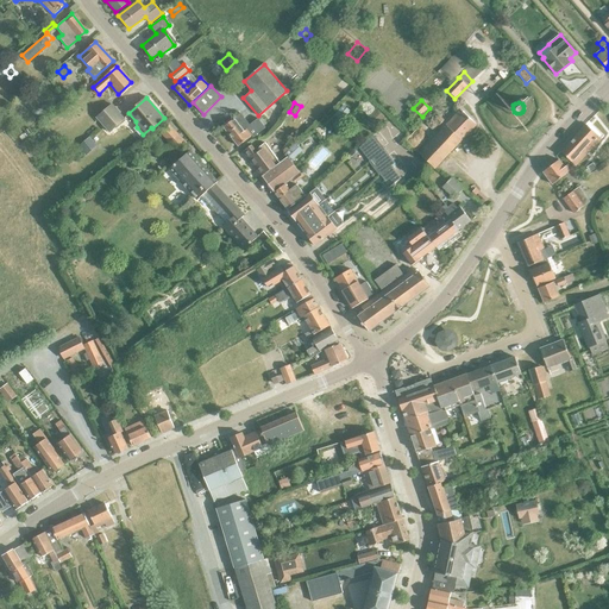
[(118,112),(112,105),(96,118),(102,125),(118,112)]
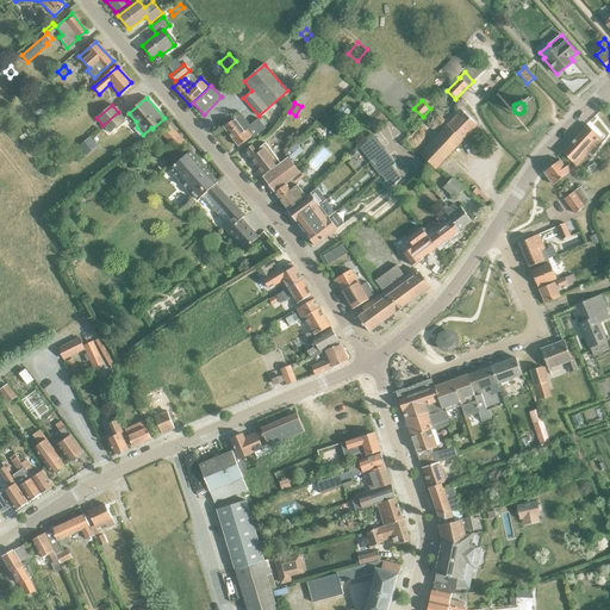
[(344,105),(335,114),(342,120),(352,111),(344,105)]
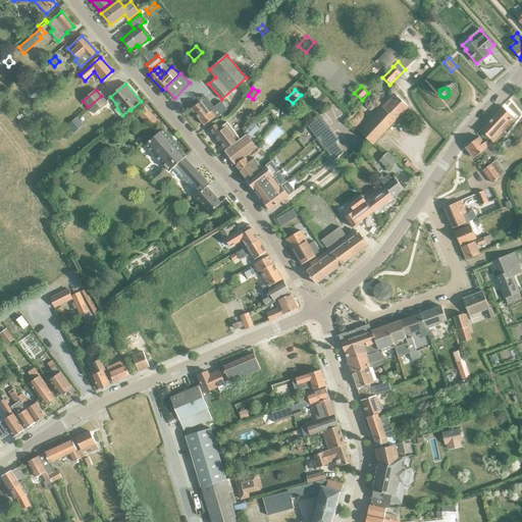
[(322,93),(315,100),(323,107),(330,101),(322,93)]
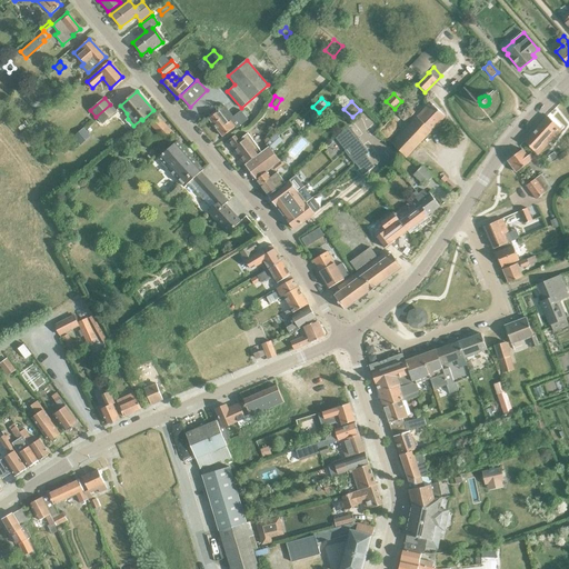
[(402,155),(406,158),(445,117),(430,102),(391,145),(399,150),(397,152),(401,156),(402,155)]
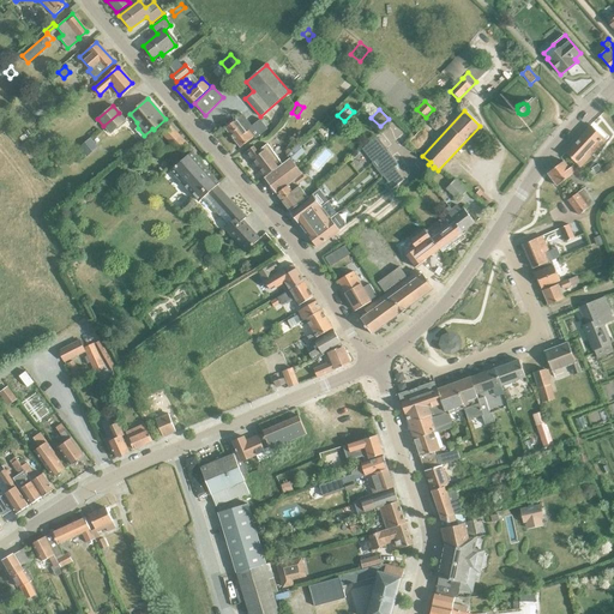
[(125,120),(119,113),(103,126),(110,133),(125,120)]
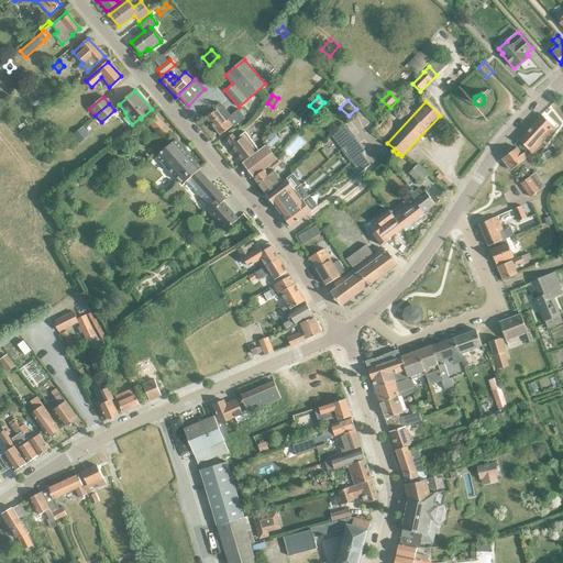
[(220,135),(233,125),(229,120),(232,118),(222,106),(207,118),(220,135)]
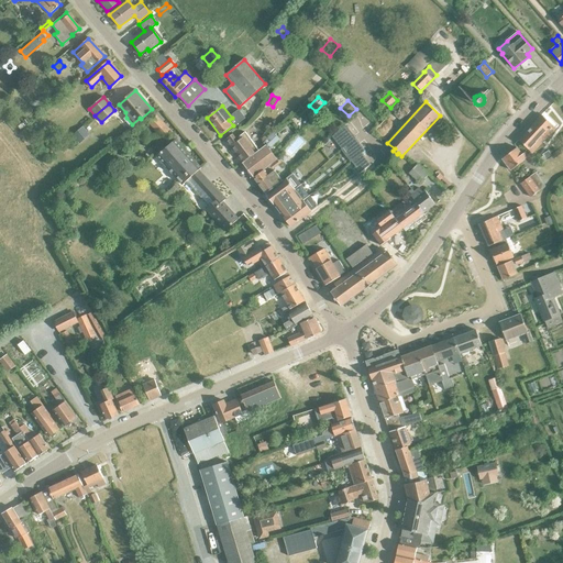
[(410,112),(405,107),(400,112),(403,113),(401,116),(399,114),(396,118),(400,122),(410,112)]
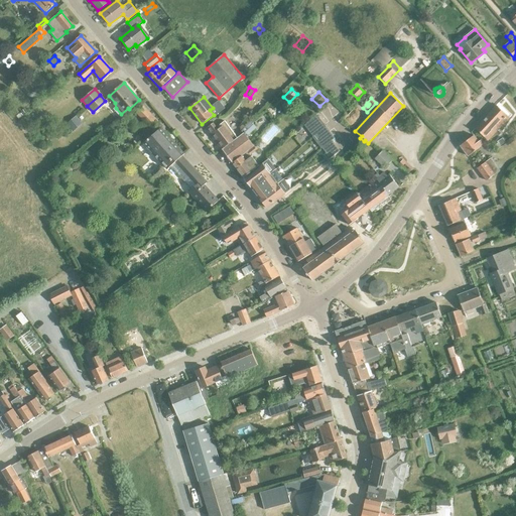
[(141,104),(133,111),(152,130),(159,123),(141,104)]
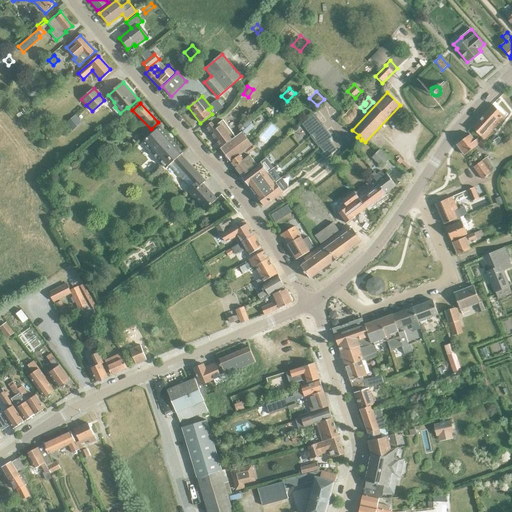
[(492,104),(470,127),(481,137),(503,114),(492,104)]
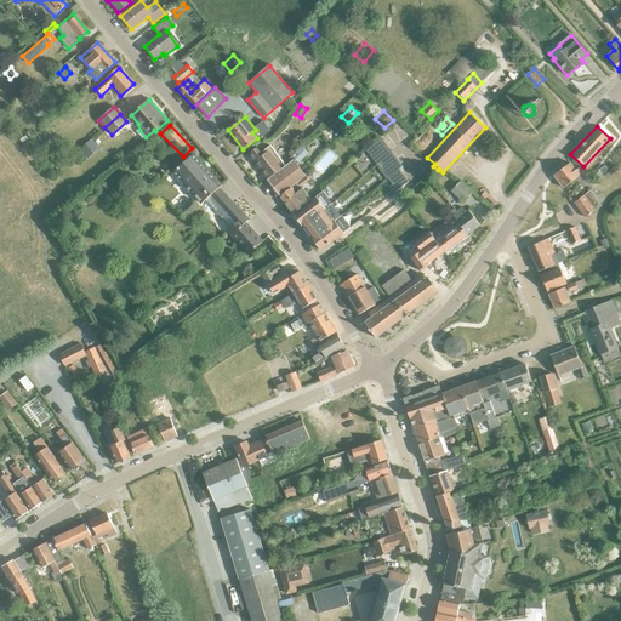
[(423,151),(433,140),(425,132),(415,143),(423,151)]
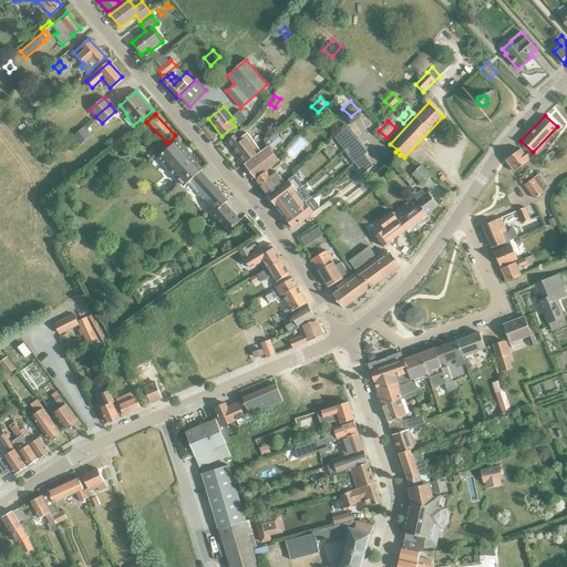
[(83,127),(72,137),(79,145),(90,136),(83,127)]
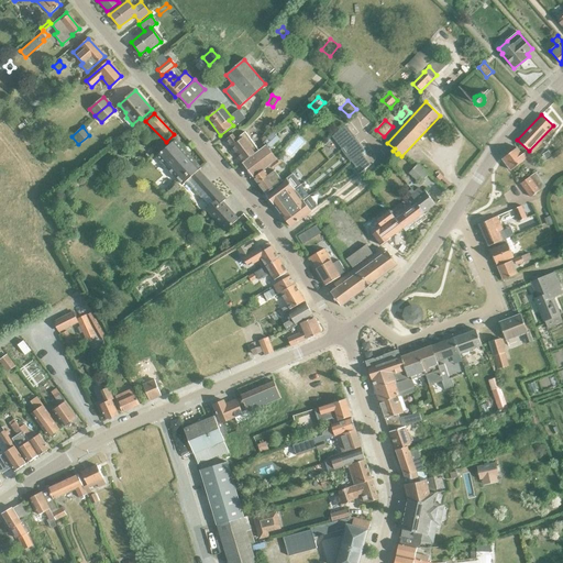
[(346,127),(334,136),(343,147),(355,139),(346,127)]
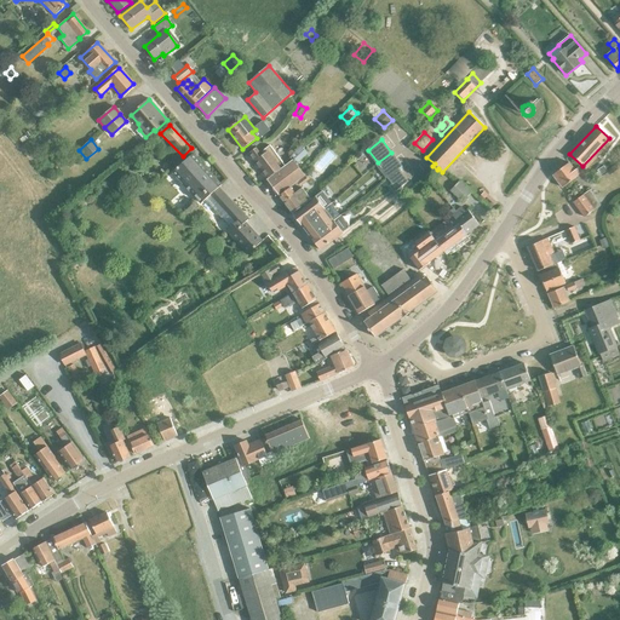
[(267,181),(267,179),(277,172),(276,171),(282,164),(269,145),(259,153),(256,148),(247,155),(267,181)]
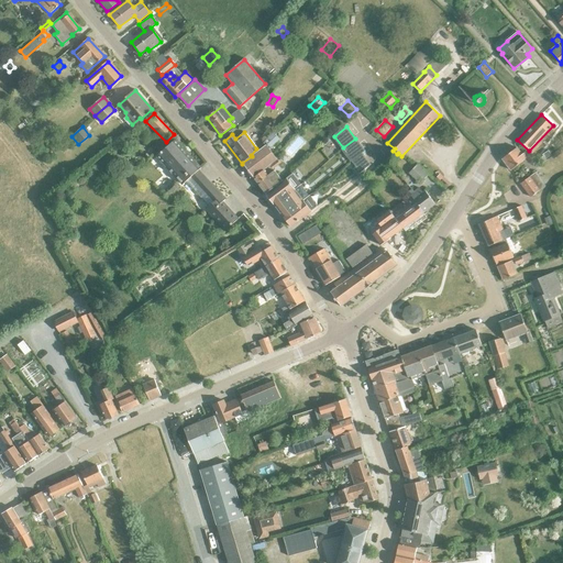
[(269,165),(277,159),(266,145),(267,144),(271,147),(279,139),(274,133),(256,148),(251,155),(252,156),(242,163),(253,178),(269,165)]
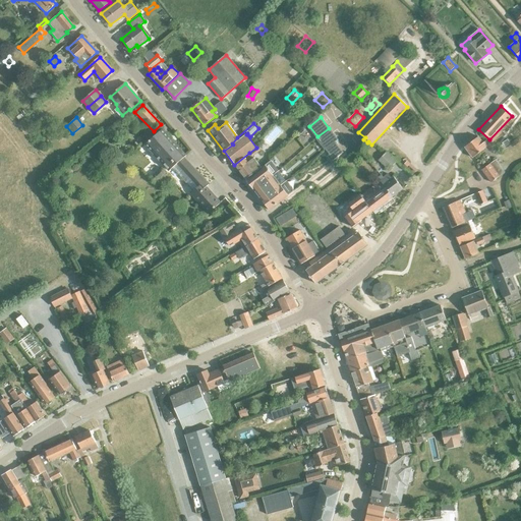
[(329,128),(317,136),(327,148),(327,149),(335,142),(338,139),(329,128)]
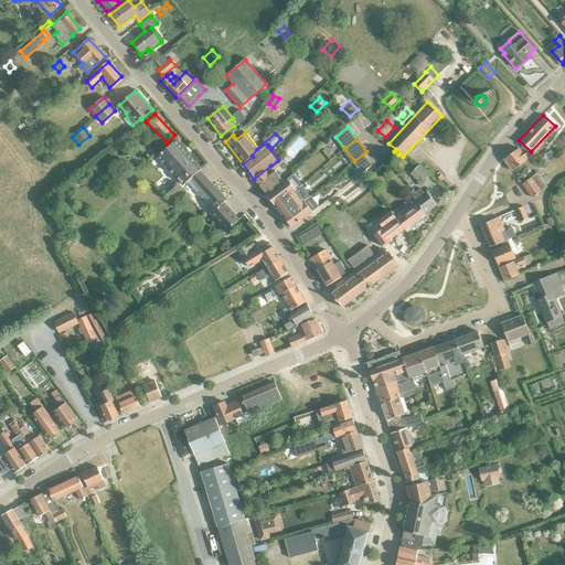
[(225,232),(238,220),(223,202),(226,200),(199,171),(201,169),(176,140),(157,157),(183,185),(187,182),(209,208),(206,210),(225,232)]
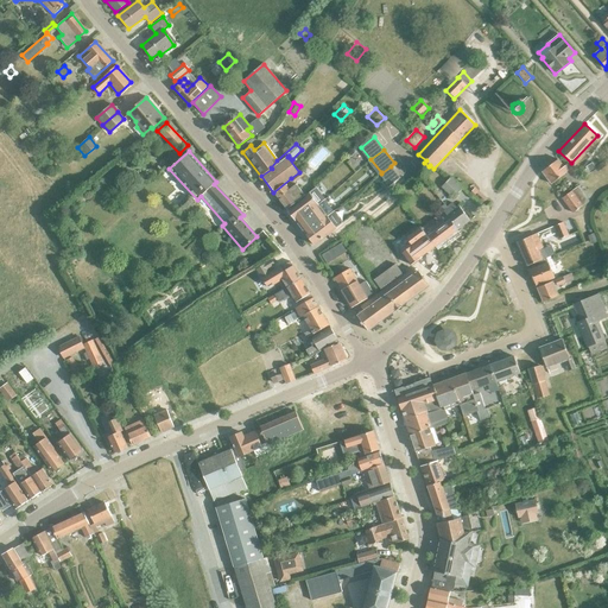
[(551,184),(570,170),(567,164),(563,166),(558,159),(542,171),(551,184)]
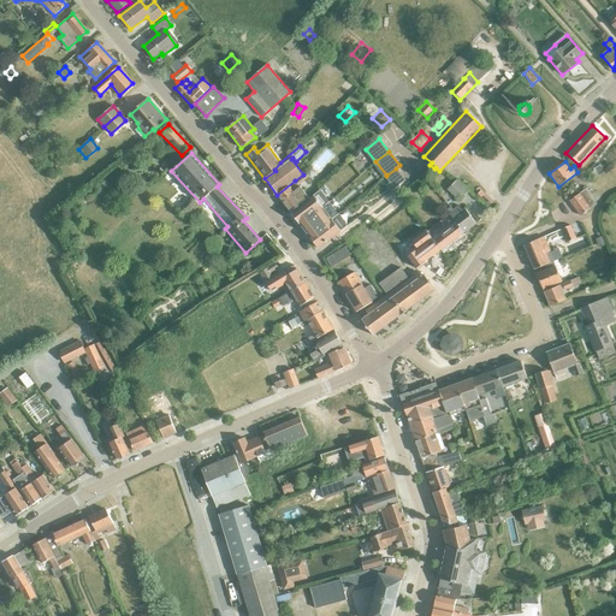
[(594,171),(598,175),(604,171),(599,165),(593,169),(594,171)]
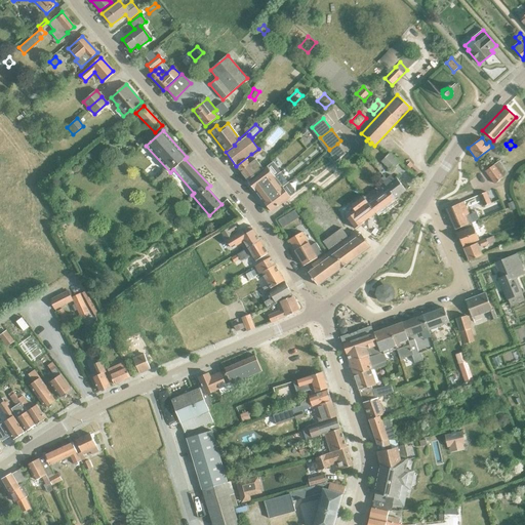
[(329,149),(327,151),(331,156),(334,155),(337,159),(337,160),(346,154),(337,144),(329,150),(329,149)]
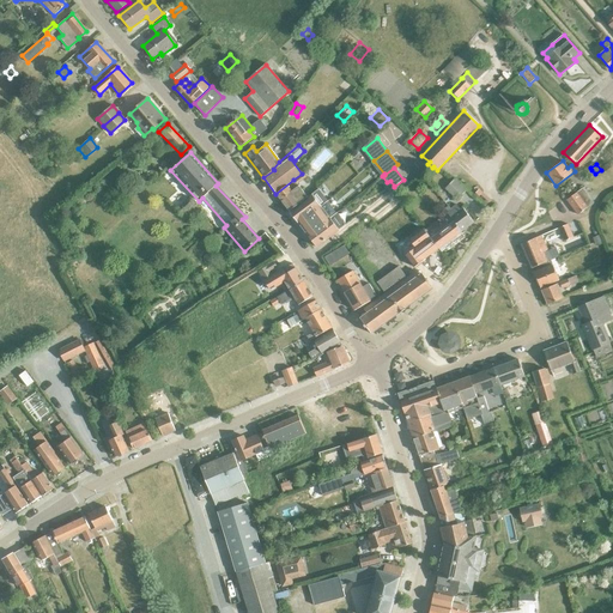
[(293,180),(275,194),(289,211),(307,198),(297,184),(304,178),(302,174),(293,180)]
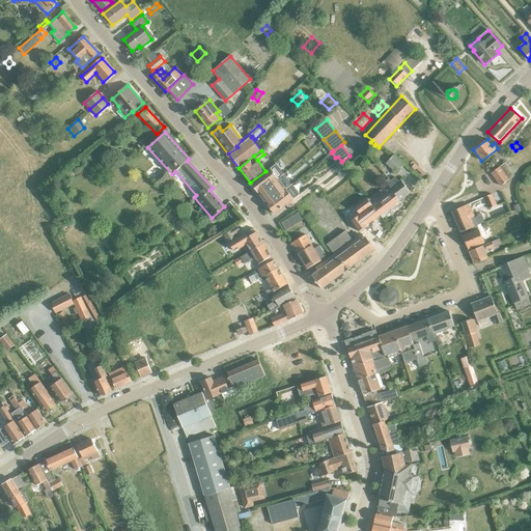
[(366,154),(358,159),(362,164),(370,159),(366,154)]
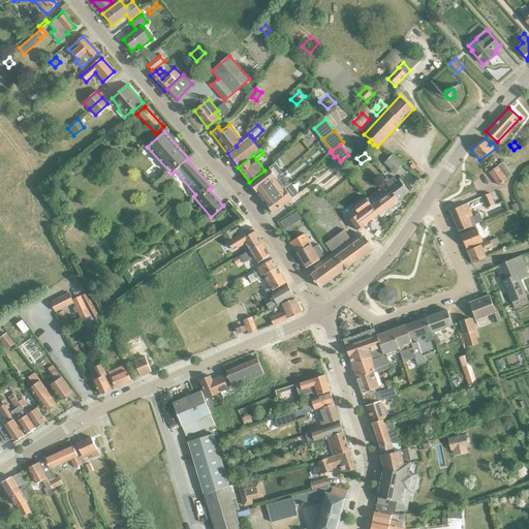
[(310,183),(322,177),(310,155),(298,161),(310,183)]
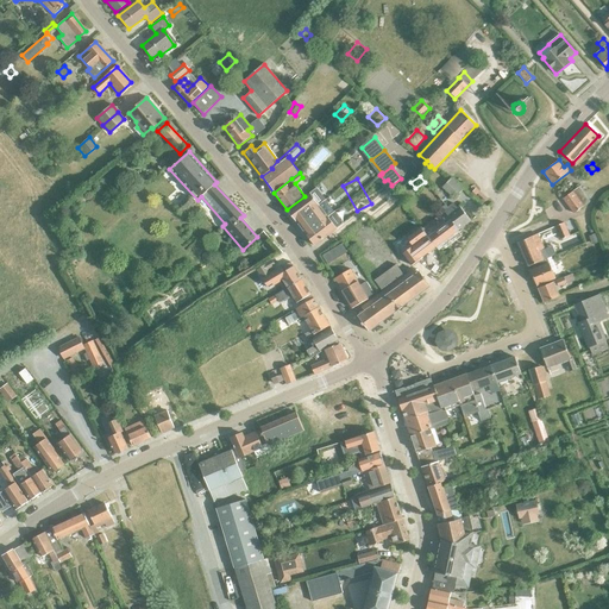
[(454,198),(463,189),(451,179),(443,187),(454,198)]
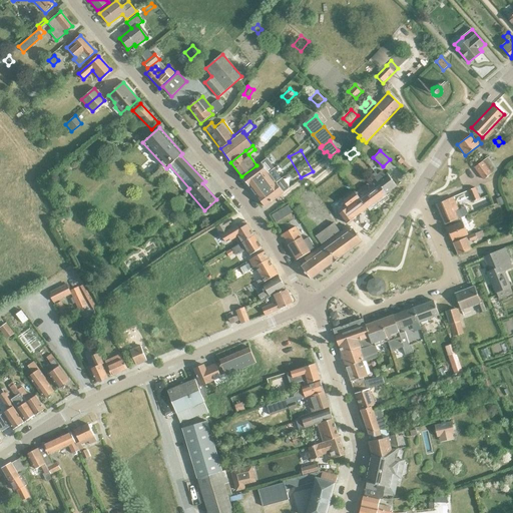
[(484,179),(496,169),(487,157),(474,167),(484,179)]
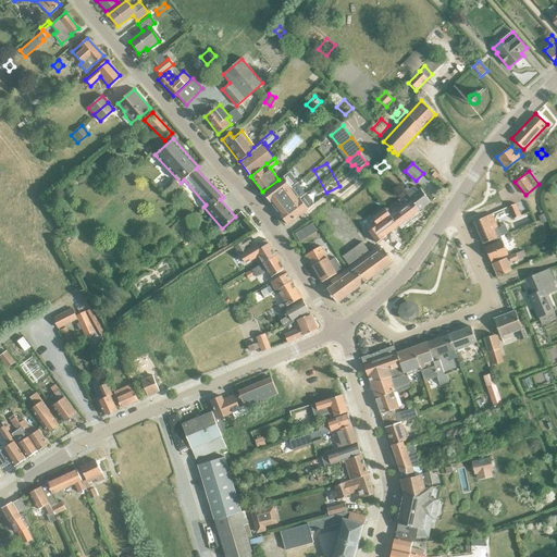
[(279,180),(262,192),(271,203),(297,183),(289,172),(279,180)]
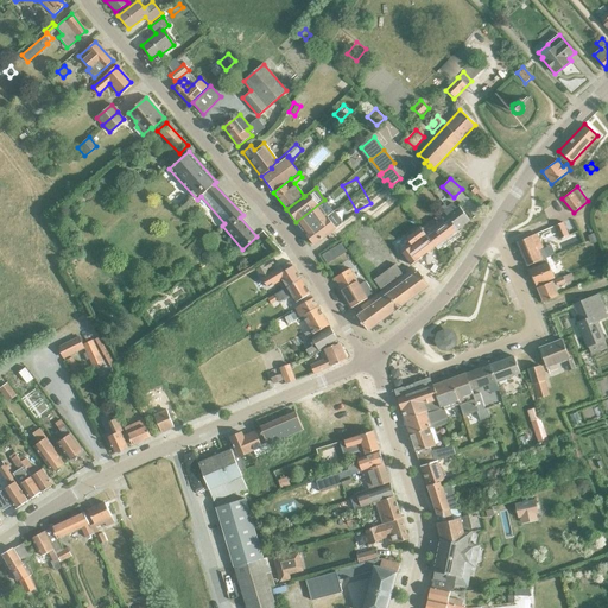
[(181,214),(194,202),(188,196),(175,207),(181,214)]
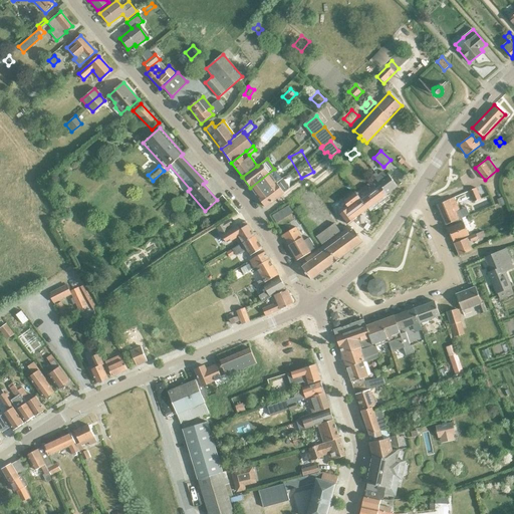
[(274,169),(250,188),(257,198),(282,179),(274,169)]
